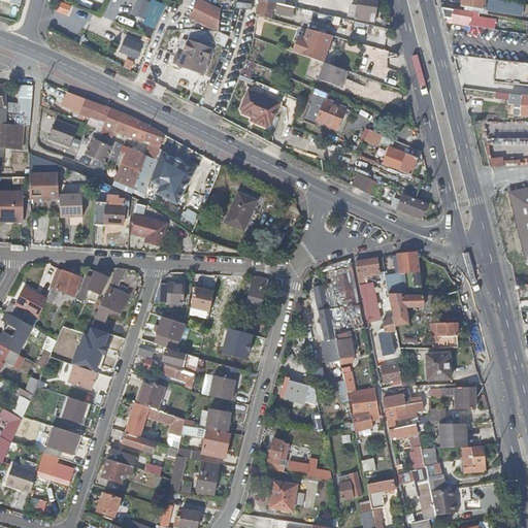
[(136,0),(130,18),(157,28),(165,6),(150,0),(136,0)]
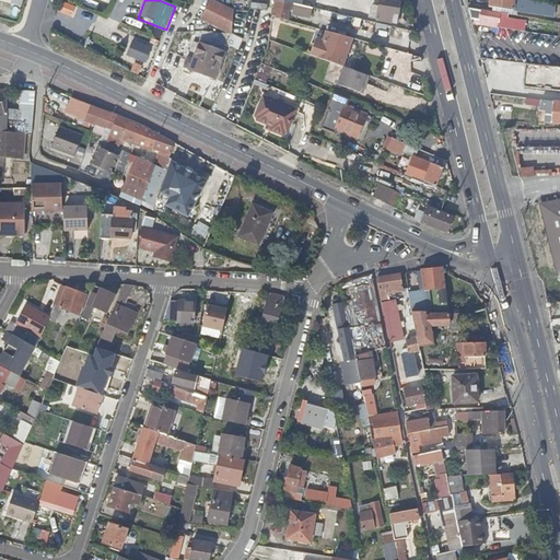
[(208,0),(200,18),(200,19),(233,32),(234,9),(211,0),(208,0)]
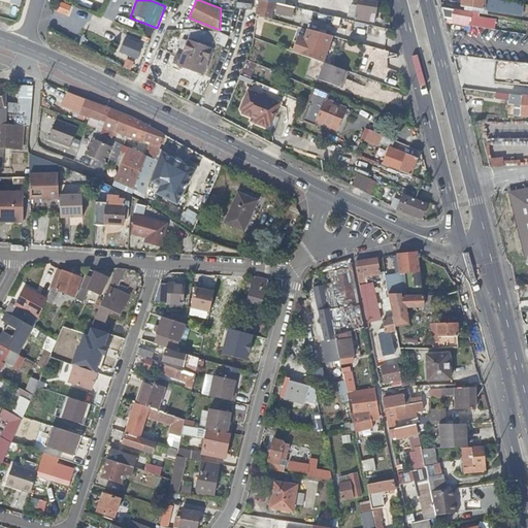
[(377,3),(362,0),(358,0),(355,19),(369,22),(371,12),(376,12),(377,3)]
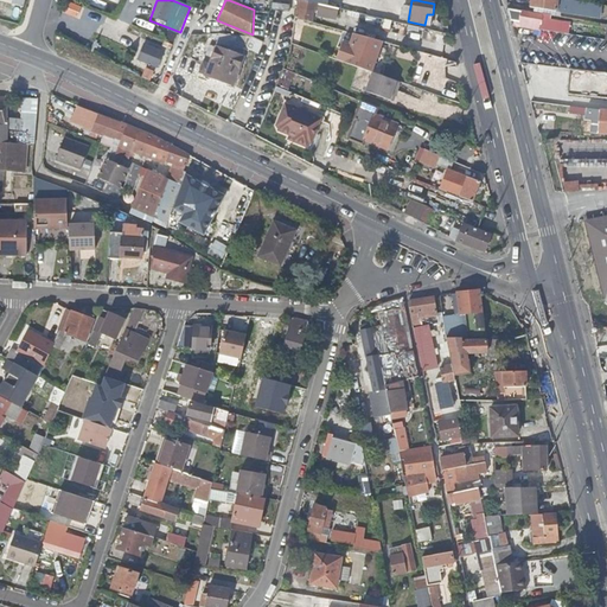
[(577,16),(580,2),(568,1),(561,0),(529,0),(529,8),(564,13),(577,16)]
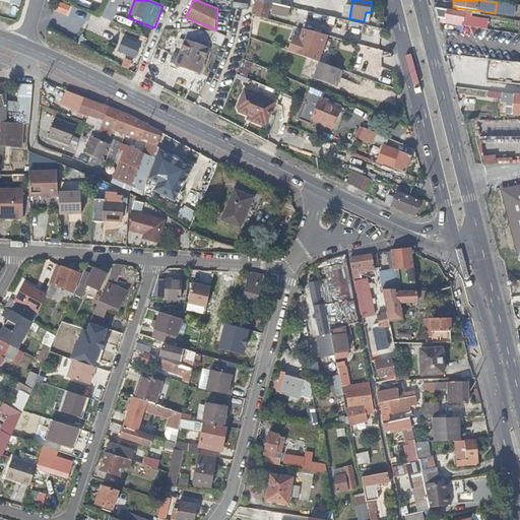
[(67,16),(71,7),(57,1),(53,10),(67,16)]
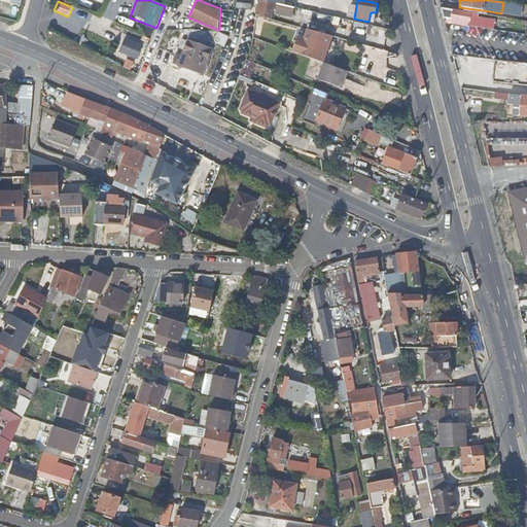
[(253,14),(262,19),(267,3),(258,1),(253,14)]
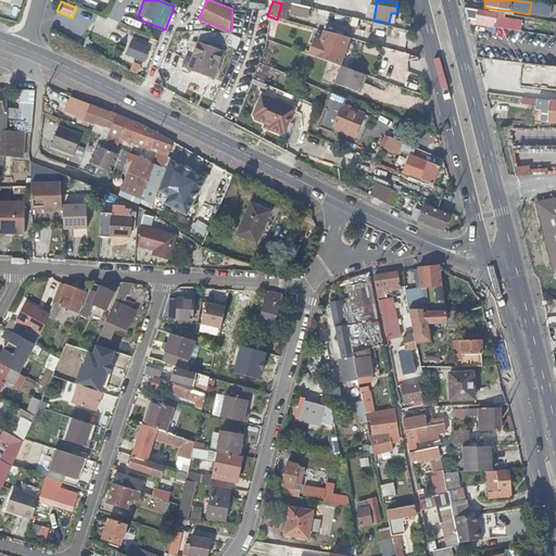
[(492,27),(494,15),(483,13),(463,9),(466,19),(483,22),(482,26),(492,27)]
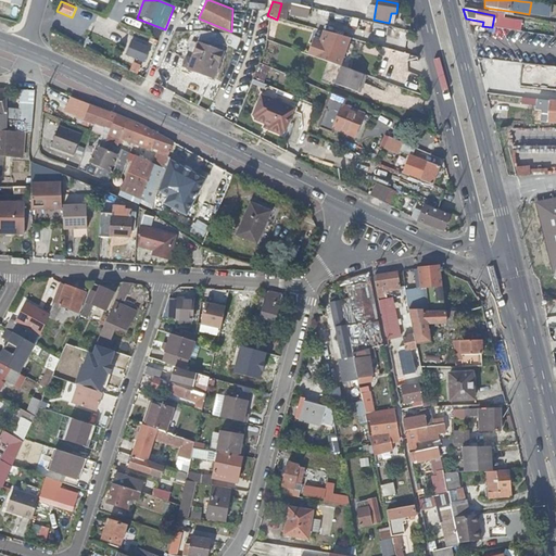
[(519,32),(520,23),(509,21),(507,29),(519,32)]
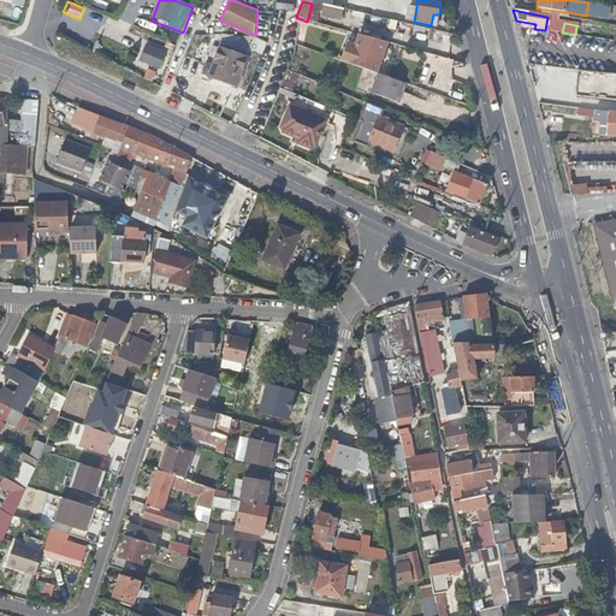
[(359,34),(351,33),(342,61),(371,71),(381,39),(359,34)]
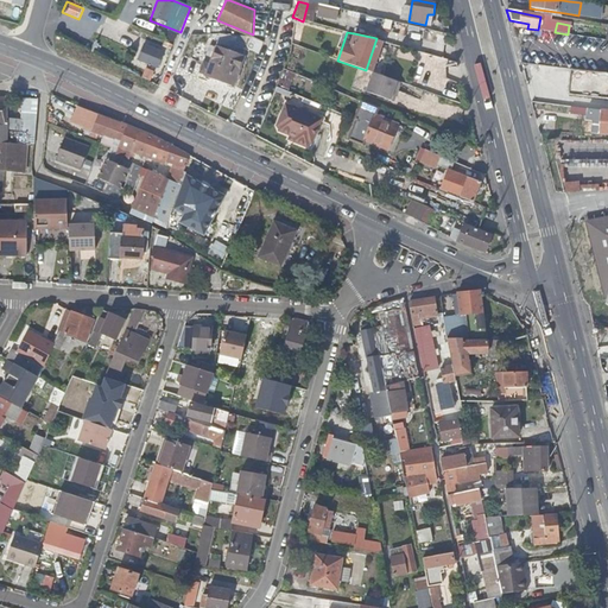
[(569,68),(574,36),(568,35),(555,32),(550,32),(548,42),(546,46),(552,48),(551,65),(569,68)]
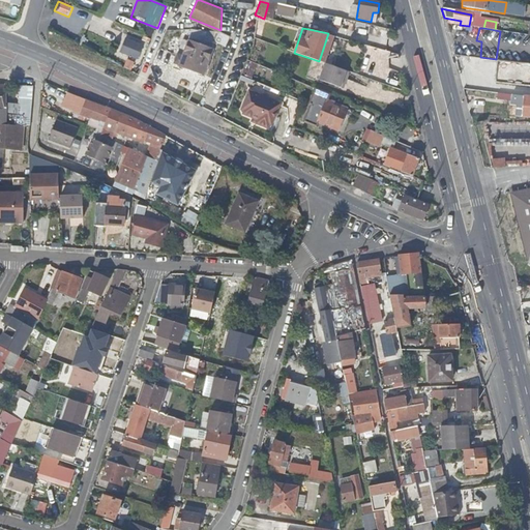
[(227,42),(230,36),(221,30),(216,37),(227,42)]
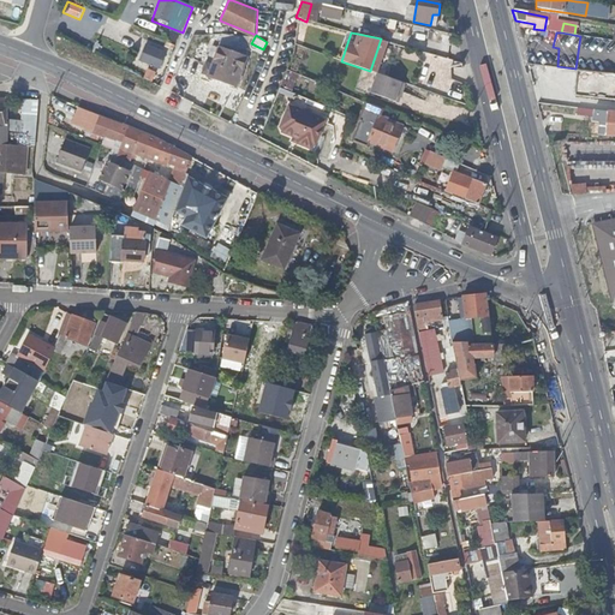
[(165,53),(149,47),(142,63),(157,70),(165,53)]
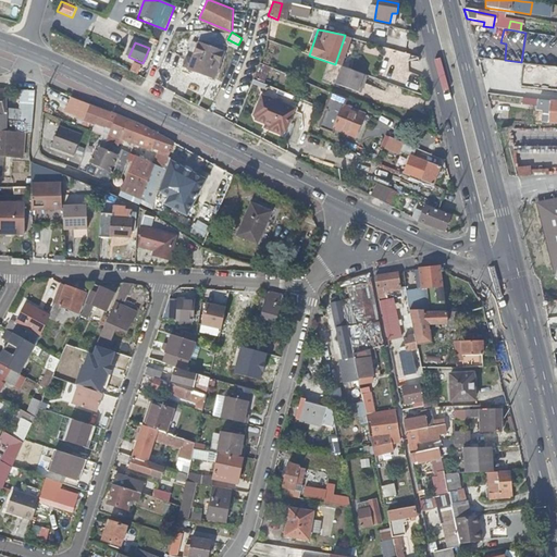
[(185,57),(182,65),(187,67),(188,69),(213,78),(223,52),(198,44),(192,59),(185,57)]
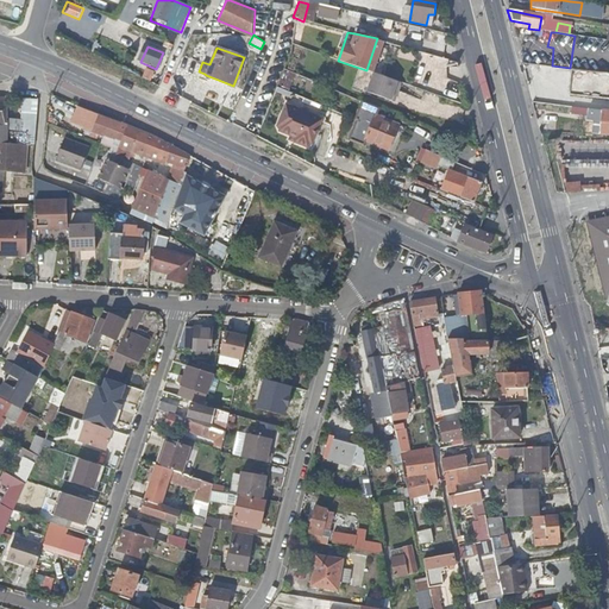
[(607,73),(608,58),(588,56),(586,70),(607,73)]
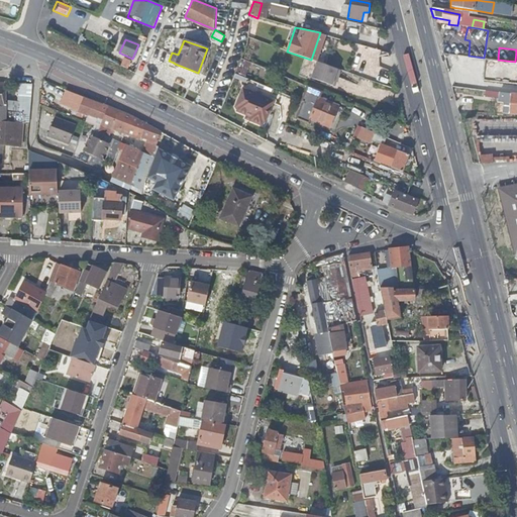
[(121,66),(128,69),(131,62),(124,59),(121,66)]
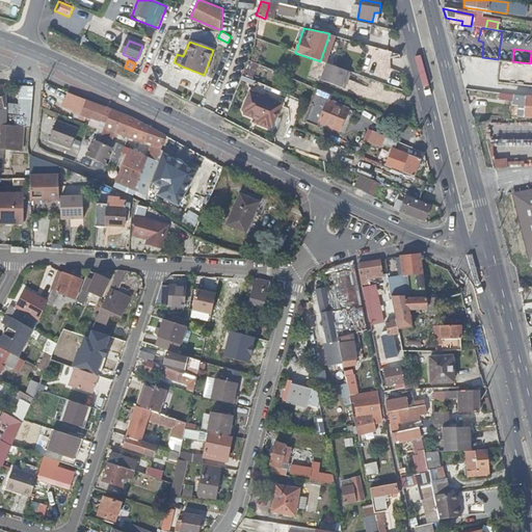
[(238,76),(242,78),(247,62),(242,60),(238,76)]
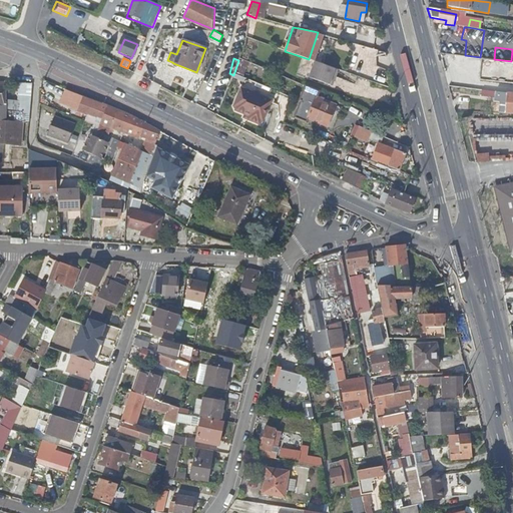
[(510,83),(511,62),(481,58),(478,80),(510,83)]
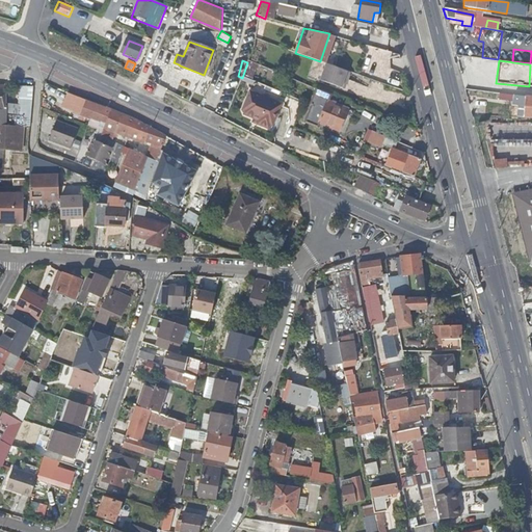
[(253,76),(258,64),(251,61),(246,73),(253,76)]
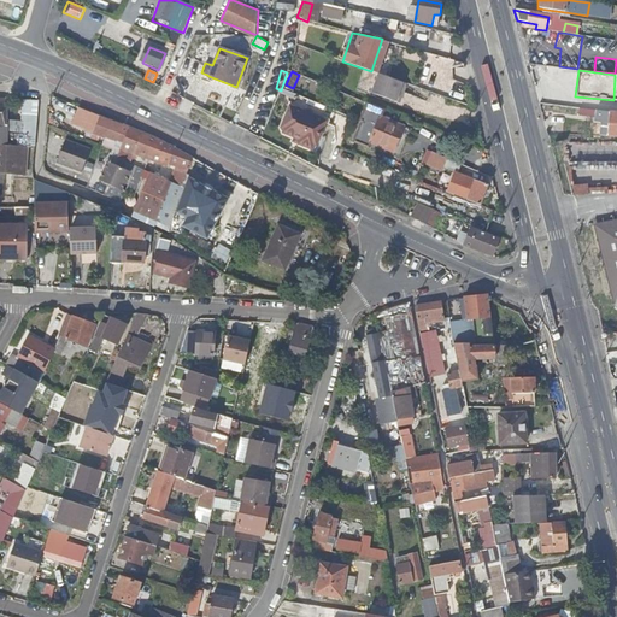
[(398,90),(400,81),(372,72),(365,92),(391,99),(394,89),(398,90)]
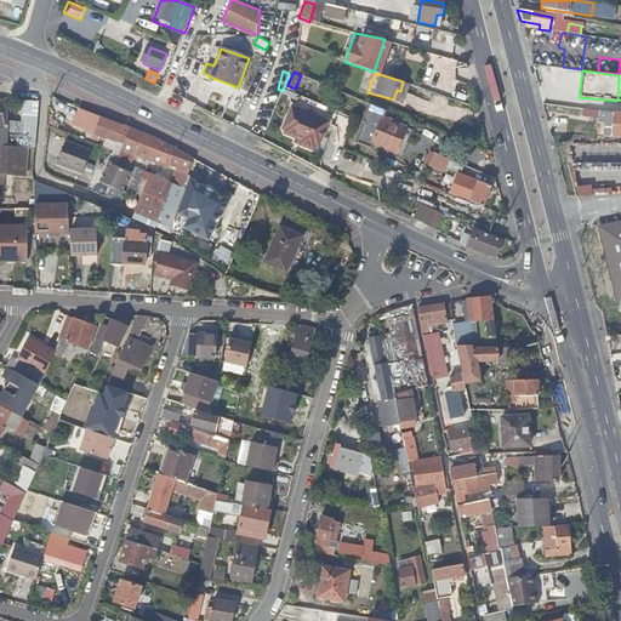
[(423,112),(428,101),(408,92),(403,103),(423,112)]
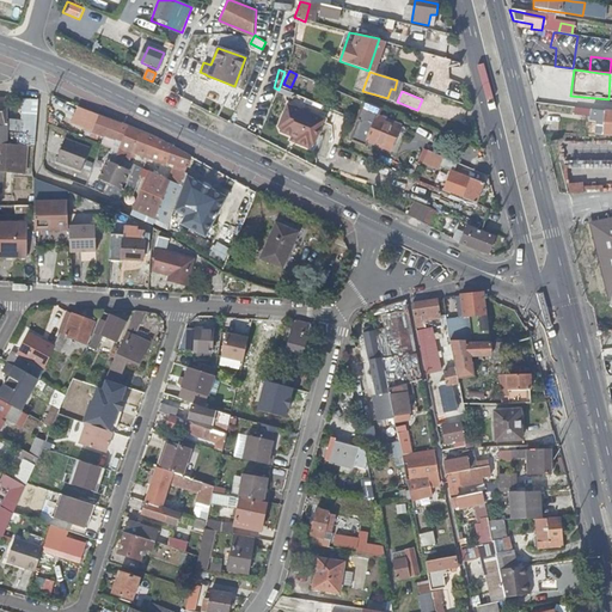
[(378,116),(380,110),(365,103),(357,121),(360,122),(353,141),(366,146),(366,145),(367,141),(390,151),(399,126),(378,116)]
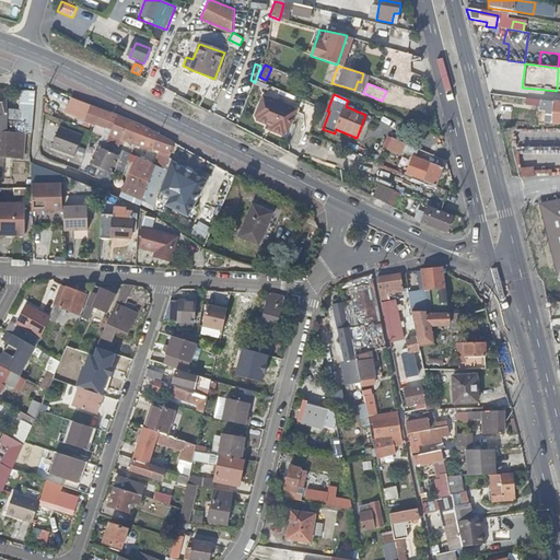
[(259,96),(252,117),(255,118),(254,121),(263,125),(270,127),(268,130),(280,135),(281,131),(284,132),(292,109),(259,96)]
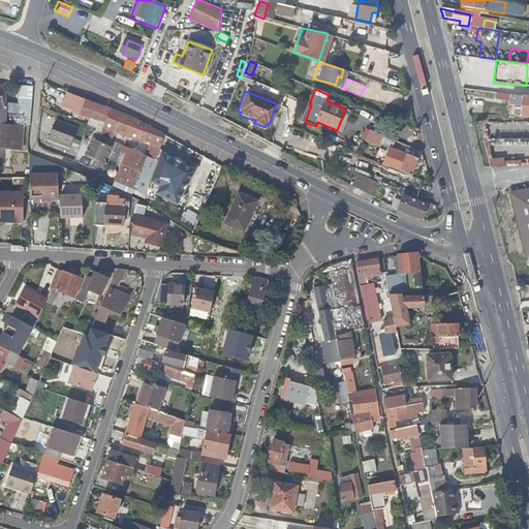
[(506,102),(507,95),(493,93),(492,100),(506,102)]
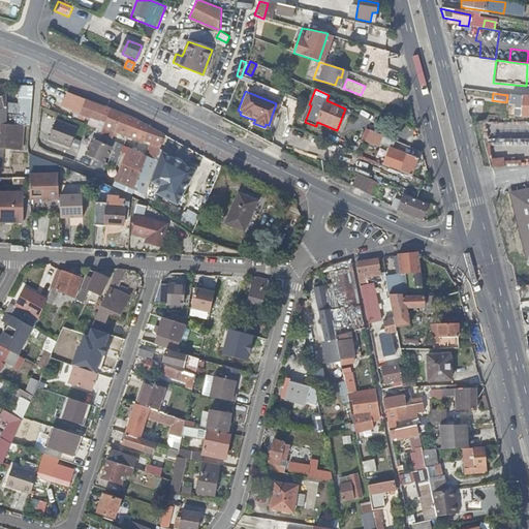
[(528,119),(528,97),(507,95),(506,102),(512,103),(523,104),(523,107),(512,106),(510,116),(516,116),(516,118),(528,119)]
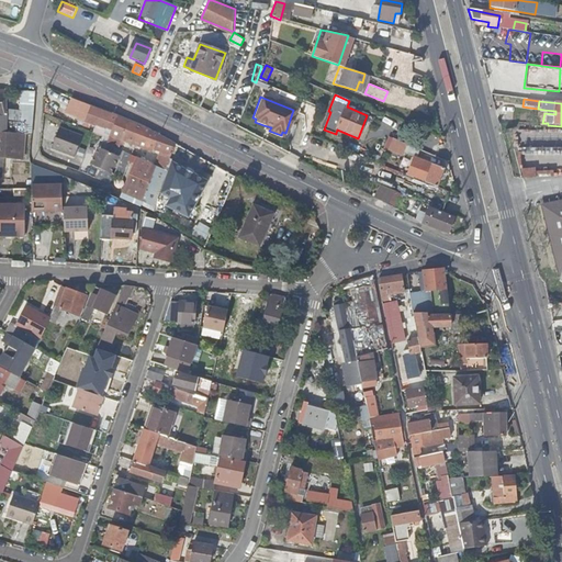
[(104,128),(111,113),(85,102),(79,116),(85,119),(85,120),(104,128)]
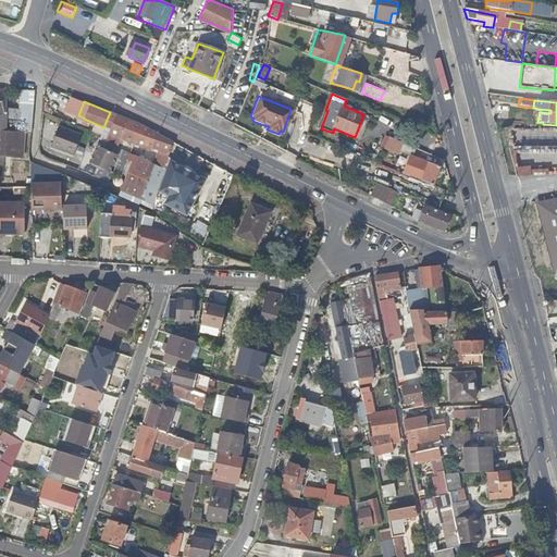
[(126,119),(115,114),(107,134),(119,139),(126,119)]
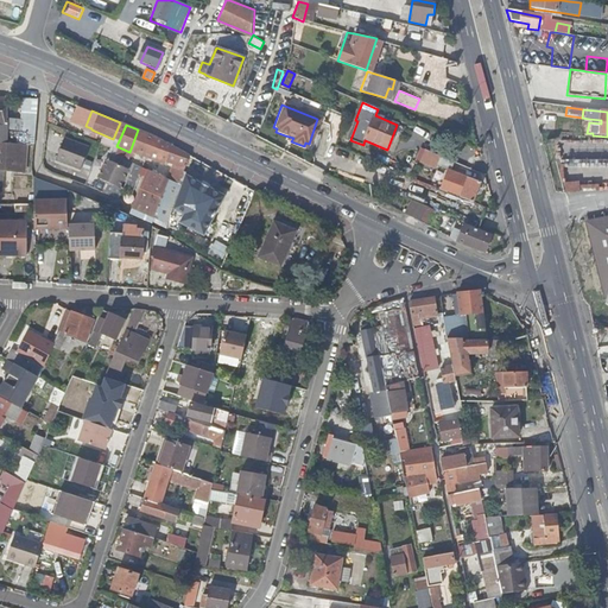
[(404,127),(397,125),(387,150),(388,150),(387,153),(393,156),(404,127)]
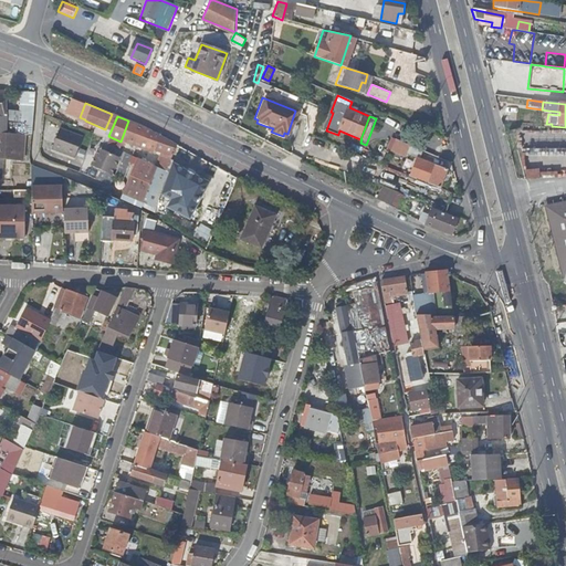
[(134,123),(128,121),(121,142),(122,143),(125,144),(134,123)]
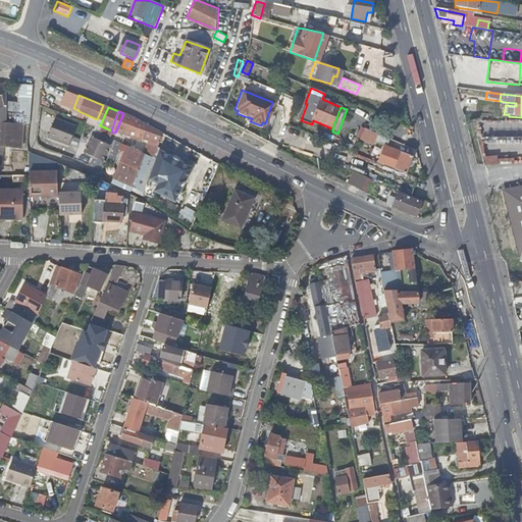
[(6,113),(6,123),(19,123),(19,114),(6,113)]
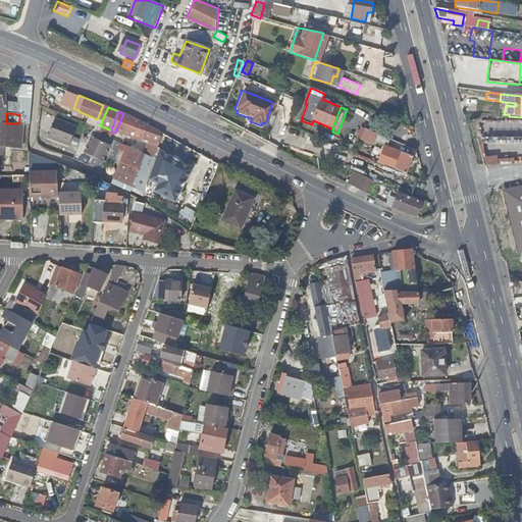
[(146,124),(123,113),(115,133),(136,140),(137,138),(140,139),(146,124)]
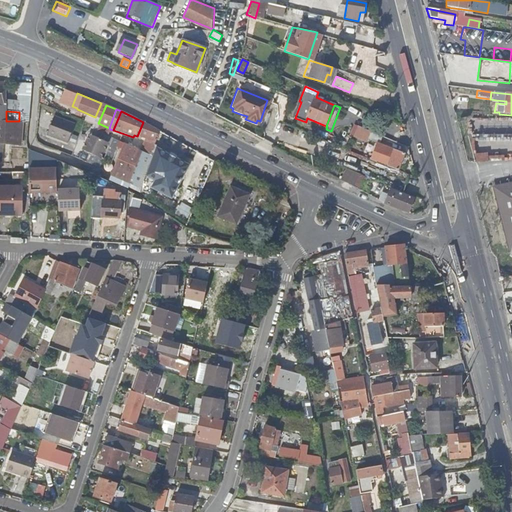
[(67,122),(46,114),(39,132),(60,140),(67,122)]
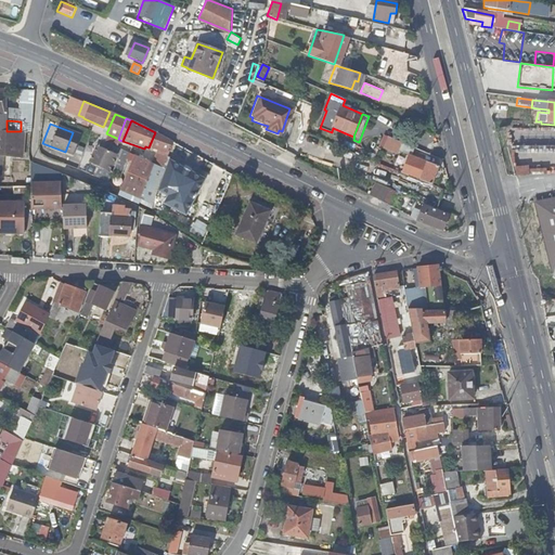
[(333,128),(332,131),(353,140),(355,137),(353,137),(333,128)]
